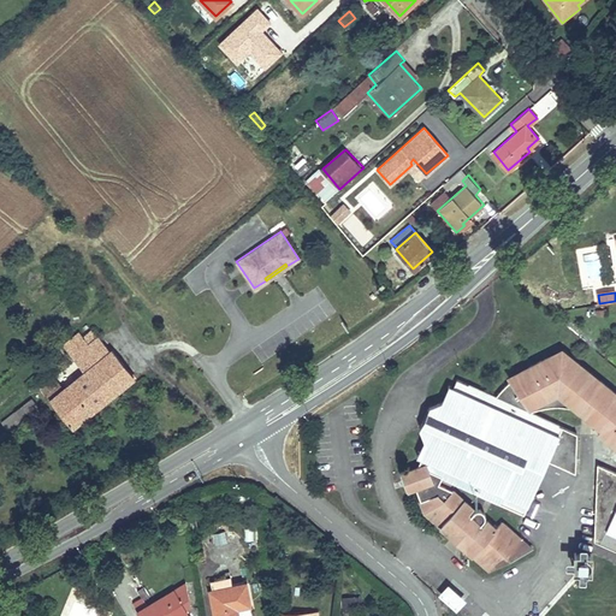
[(53,381),(43,390),(72,427),(108,398),(107,396),(132,377),(112,350),(100,359),(89,344),(98,338),(92,330),(83,337),(78,331),(64,343),(84,371),(60,389),(53,381)]
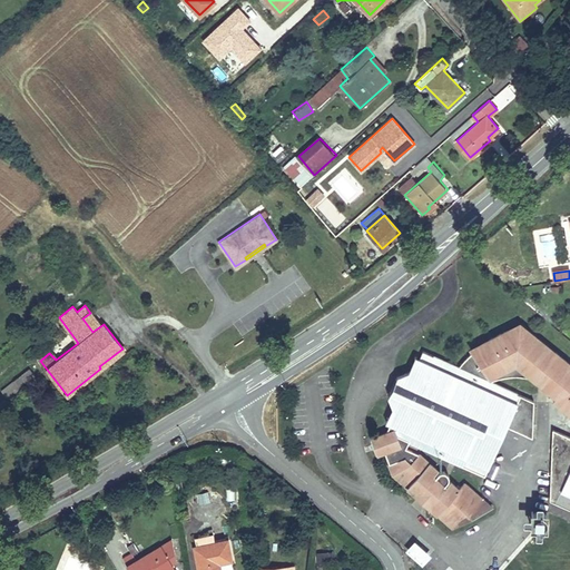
[(90,313),(82,318),(92,332),(104,324),(94,311),(90,313)]
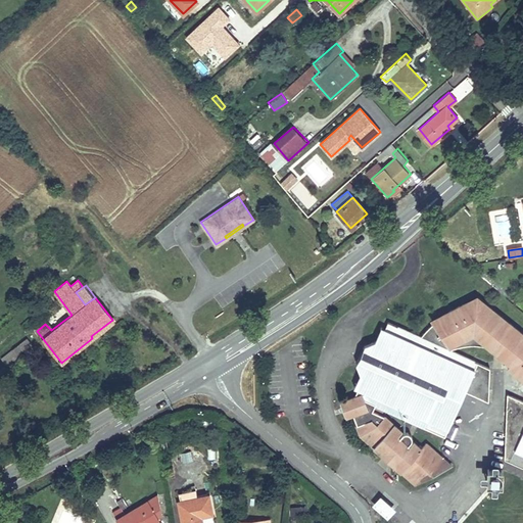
[(466,390),(488,400),(490,368),(449,349),(464,345),(475,344),(485,345),(495,347),(506,352),(514,359),(518,362),(512,370),(522,378),(522,332),(511,323),(508,326),(506,329),(503,329),(503,327),(498,324),(502,321),(503,319),(479,300),(464,304),(447,313),(436,320),(421,337),(388,322),(385,329),(381,339),(376,341),(365,345),(358,363),(361,373),(363,378),(358,388),(354,396),(343,400),(342,405),(345,414),(349,416),(353,415),(361,435),(365,434),(369,438),(367,440),(374,447),(376,445),(384,452),(390,444),(402,455),(395,462),(402,469),(401,471),(409,478),(422,474),(428,472),(433,469),(444,462),(445,460),(426,442),(421,448),(414,441),(410,445),(409,444),(412,439),(413,436),(411,433),(405,432),(399,437),(398,435),(402,431),(384,416),(373,411),(376,405),(445,435),(450,424),(441,400),(449,383),(466,390)]
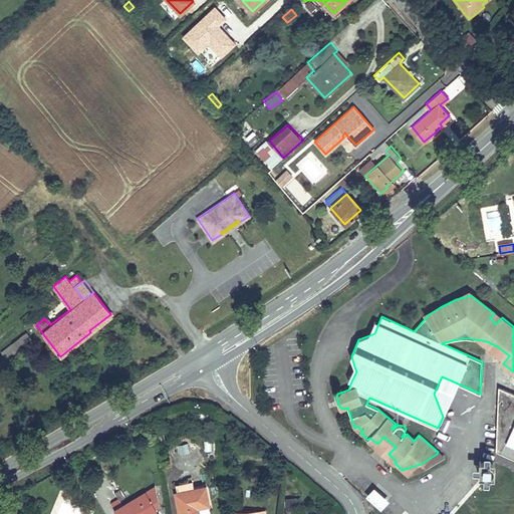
[(369,335),(374,333),(378,323),(375,321),(369,335)]
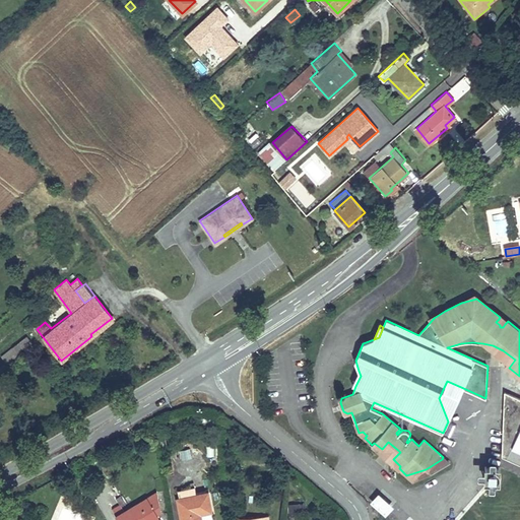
[(26,337),(2,356),(6,362),(31,342),(26,337)]
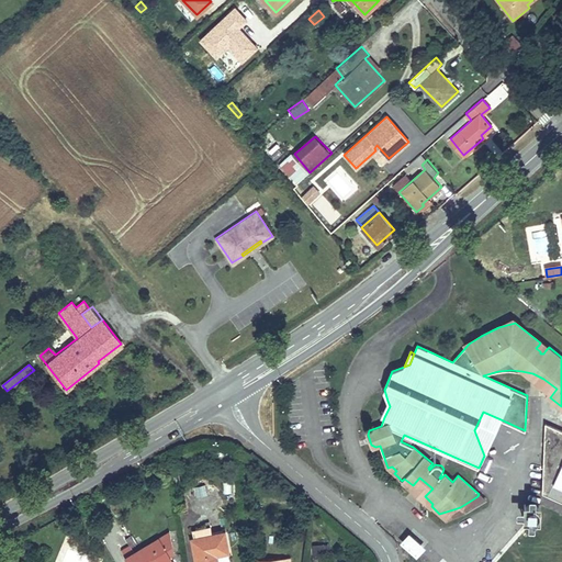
[(557,389),(552,385),(546,394),(550,397),(557,389)]
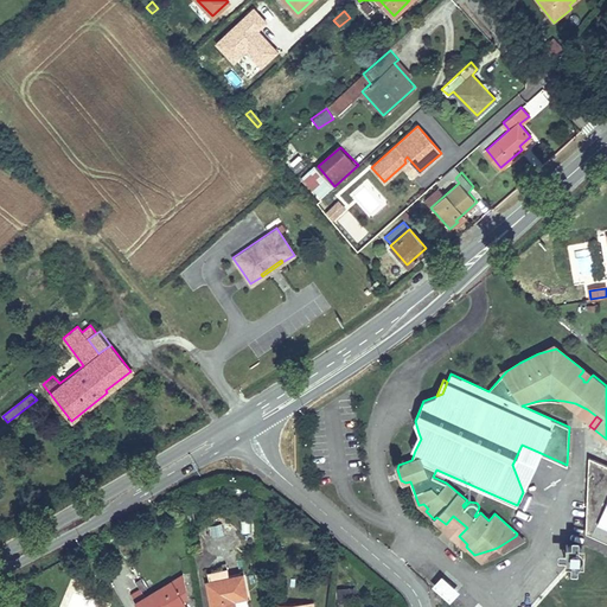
[(512,465),(523,492),(541,453),(522,445),(512,465)]
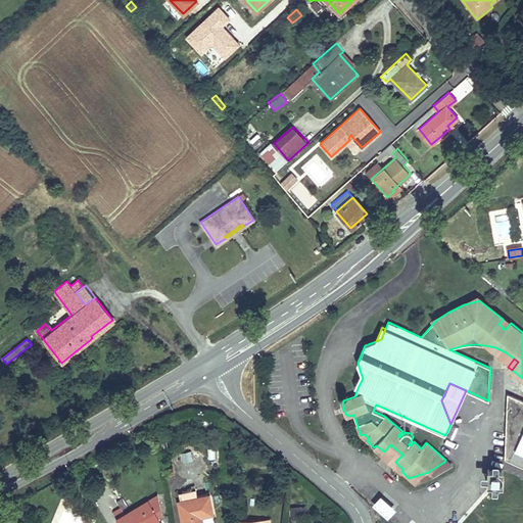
[(522,400),(508,393),(507,409),(514,412),(506,444),(505,458),(522,466),(522,400)]
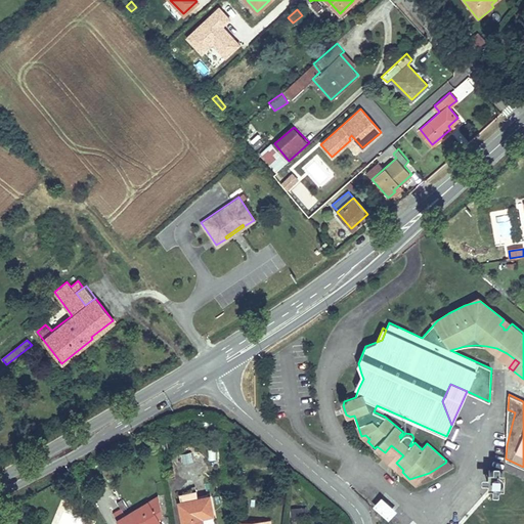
[(515,412),(508,409),(507,445),(515,412)]
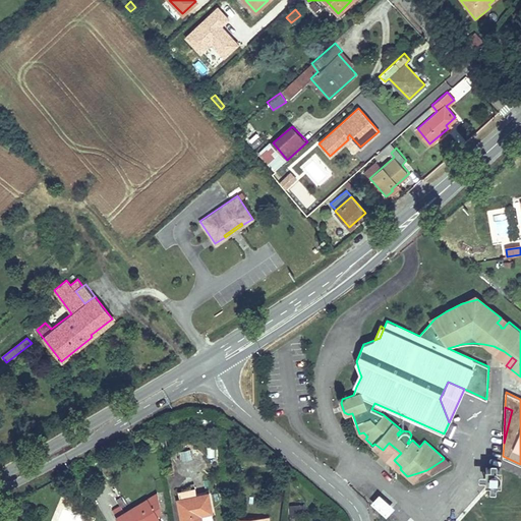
[(401,453),(389,443),(383,450),(374,444),(372,446),(400,469),(401,467),(394,460),(401,453)]
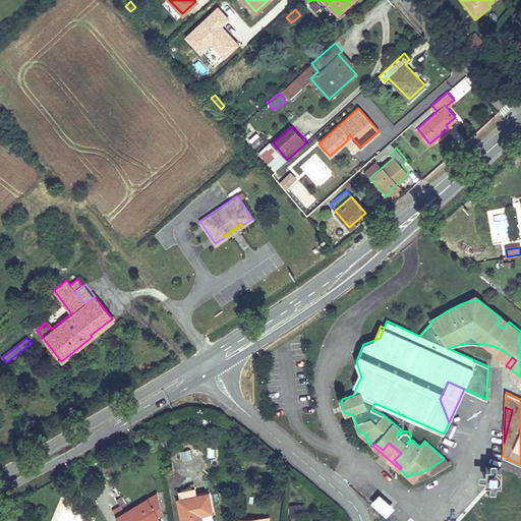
[(182,461),(191,458),(189,449),(180,451),(182,461)]
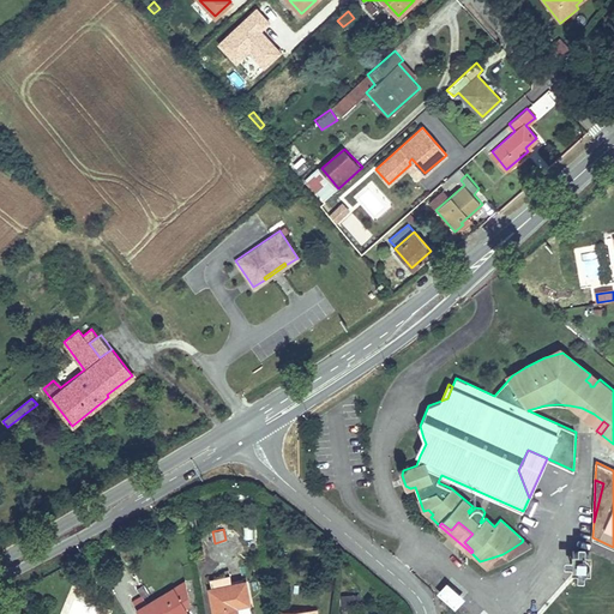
[(530,546),(523,540),(522,542),(509,551),(503,554),(495,557),(480,561),(488,567),(530,546)]
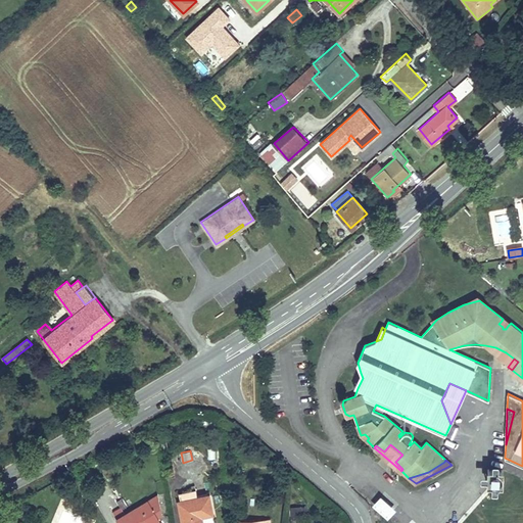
[(502,481),(503,476),(502,471),(497,469),(495,469),(490,470),(487,474),(487,476),(489,481),(492,484),(495,484),(498,483),(502,481)]
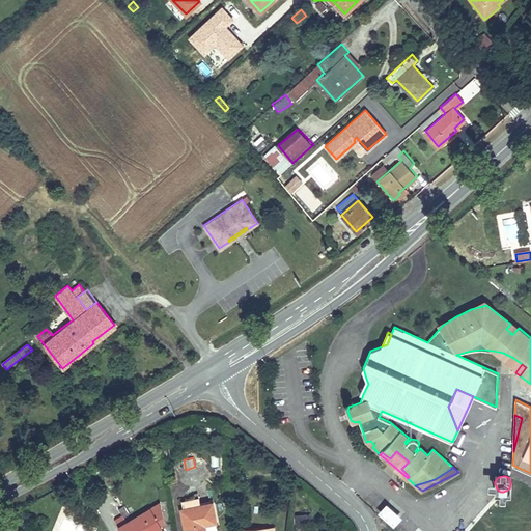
[(183,509),(182,509),(185,530),(203,530),(202,525),(216,522),(212,503),(200,505),(198,493),(180,501),(183,509)]
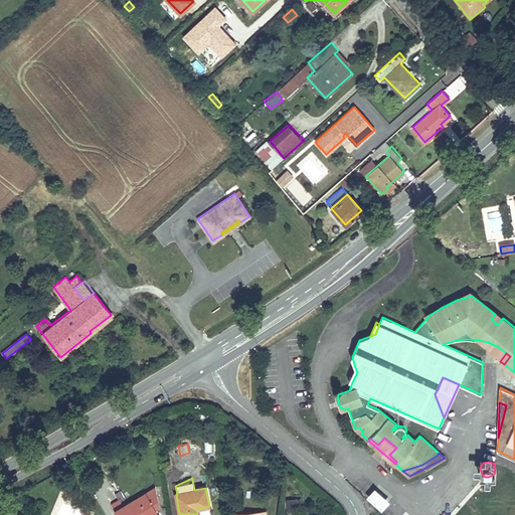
[(159,507),(155,488),(123,507),(119,501),(112,506),(116,514),(151,514),(157,512),(156,509),(159,507)]
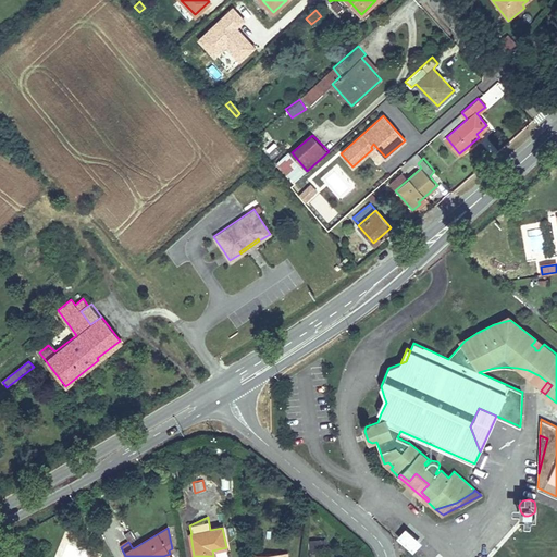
[(422,542),(405,528),(396,537),(413,552),(422,542)]
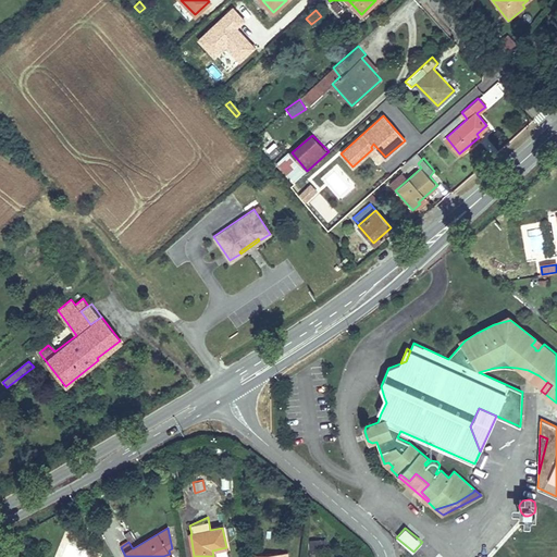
[(130,529),(123,533),(128,542),(135,539),(130,529)]
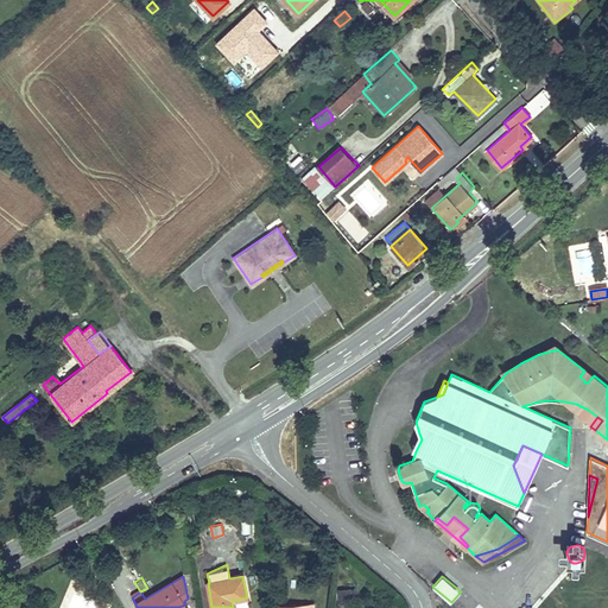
[(356,597),(356,589),(339,590),(339,599),(356,597)]
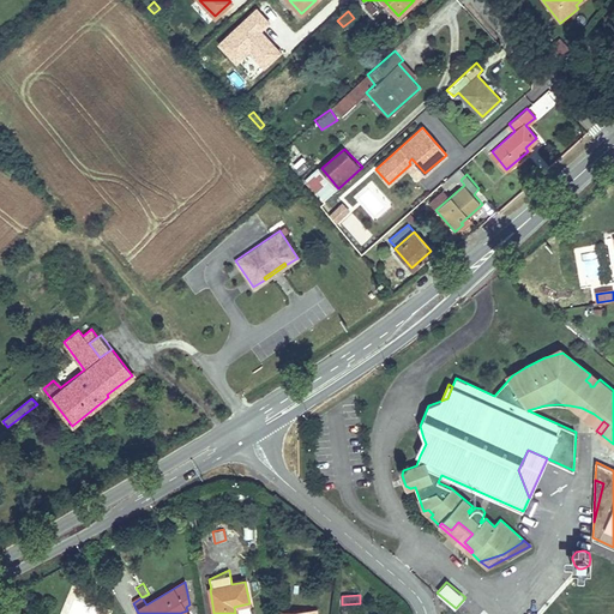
[(234,607),(235,613),(251,613),(250,603),(234,607)]
